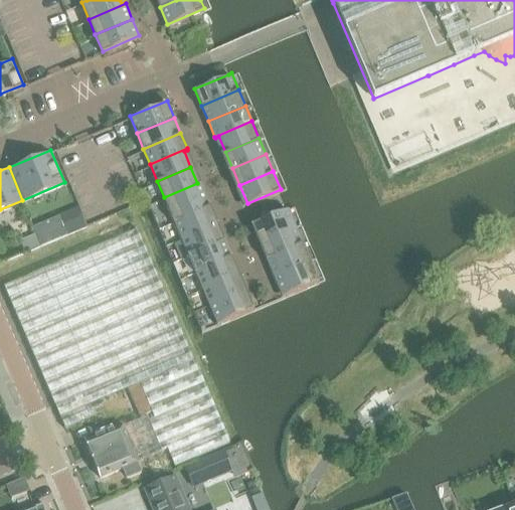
[(197,183),(164,197),(174,220),(207,206),(197,183)]
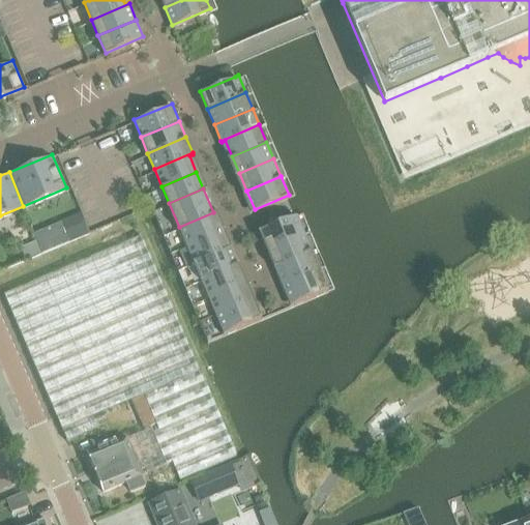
[(80,210),(59,219),(67,239),(88,230),(80,210)]
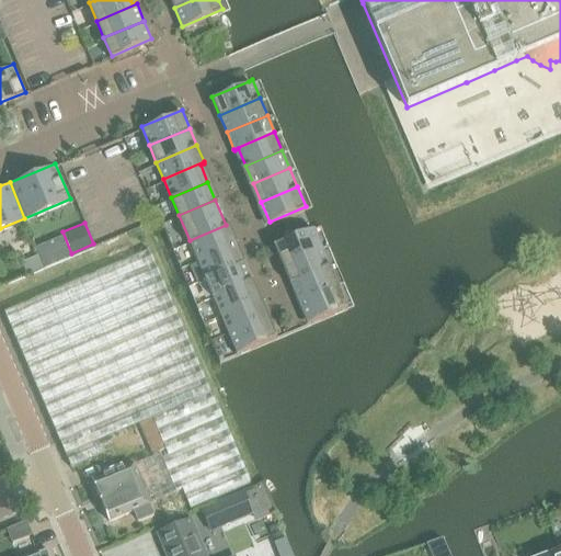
[(226,225),(190,240),(197,259),(233,244),(226,225)]
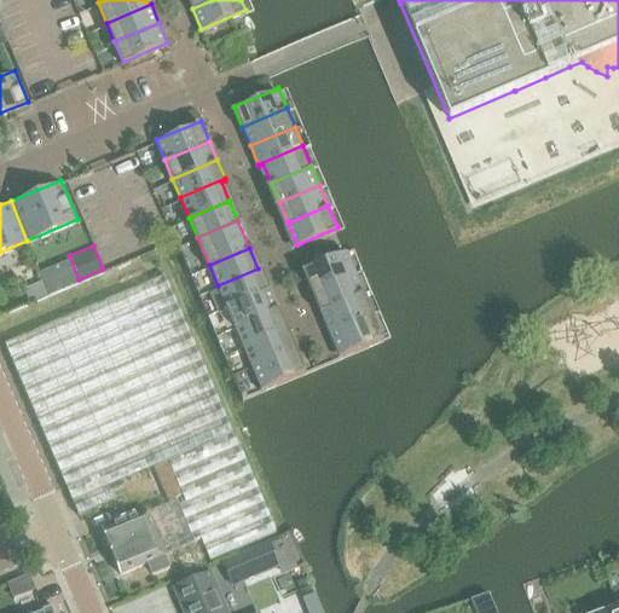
[(347,249),(306,266),(316,288),(356,271),(347,249)]
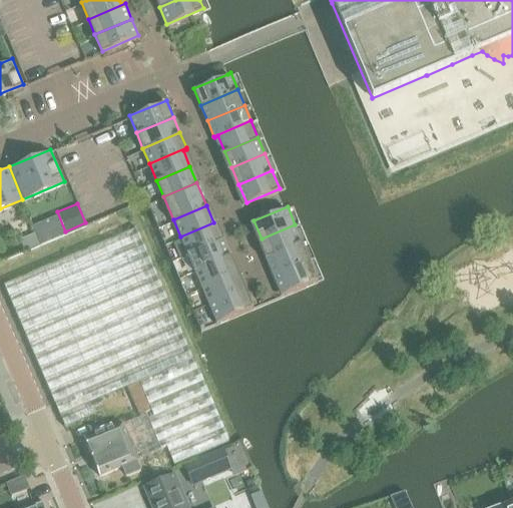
[(213,222),(180,236),(187,252),(220,238),(213,222)]
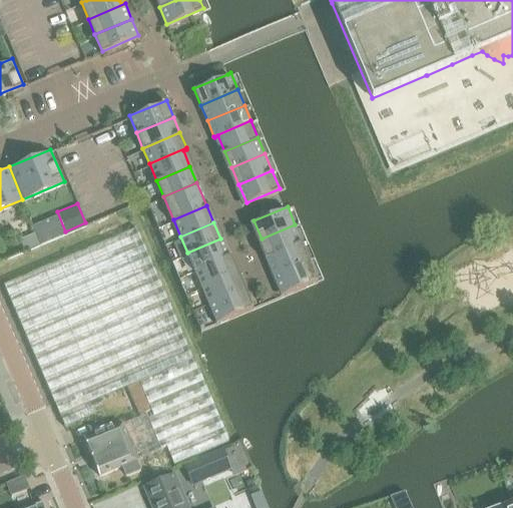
[(295,224),(262,238),(269,255),(302,240),(295,224)]
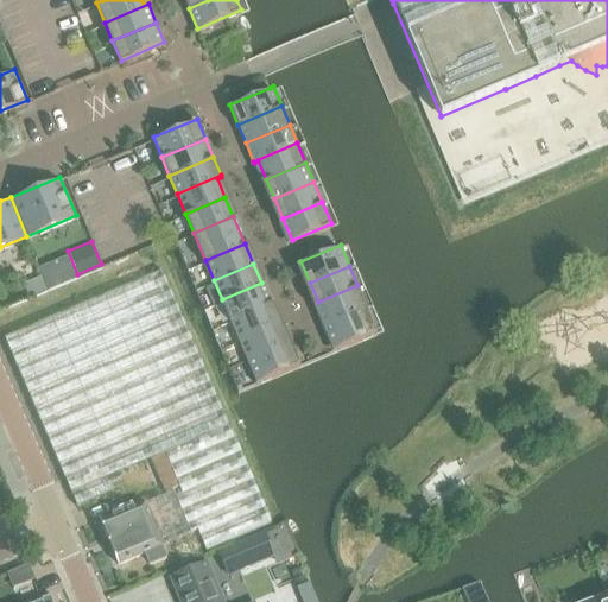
[(163,267),(5,335),(71,489),(77,504),(112,488),(106,474),(165,449),(207,546),(271,519),(185,319),(163,267)]
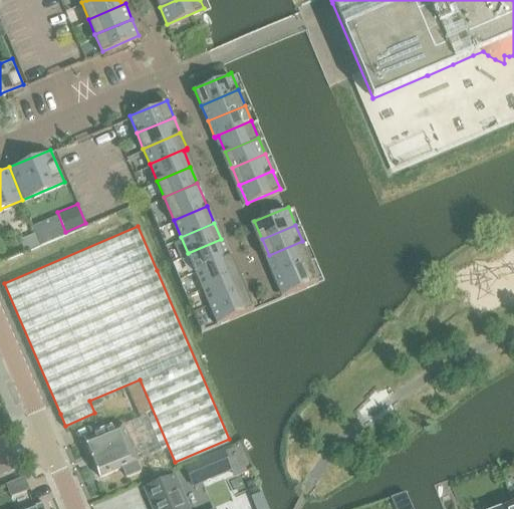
[(45,242),(41,234),(29,239),(33,248),(45,242)]
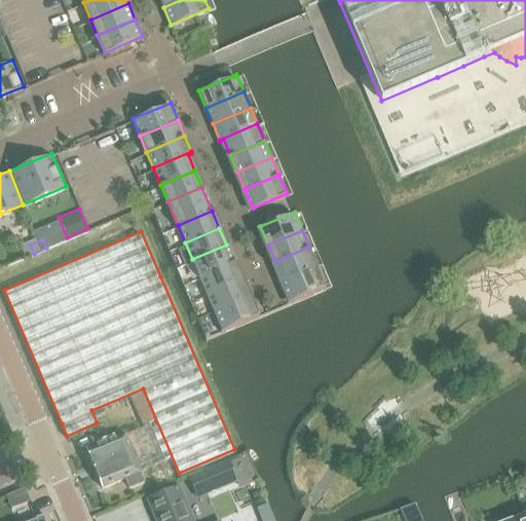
[(226,245),(192,259),(199,276),(233,262),(226,245)]
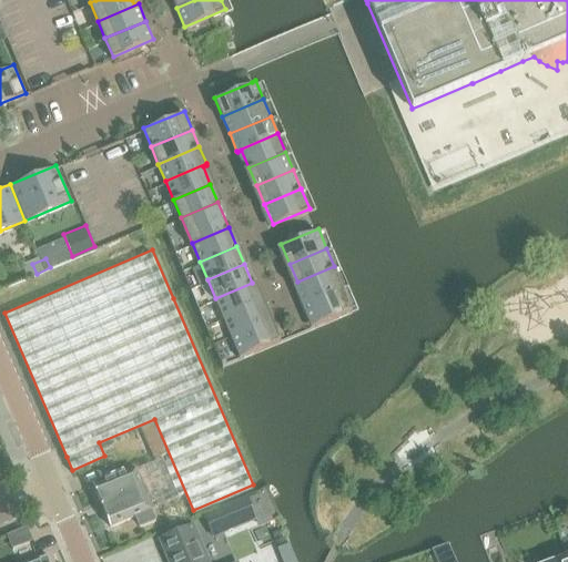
[(334,266),(297,282),(305,300),(342,285),(334,266)]
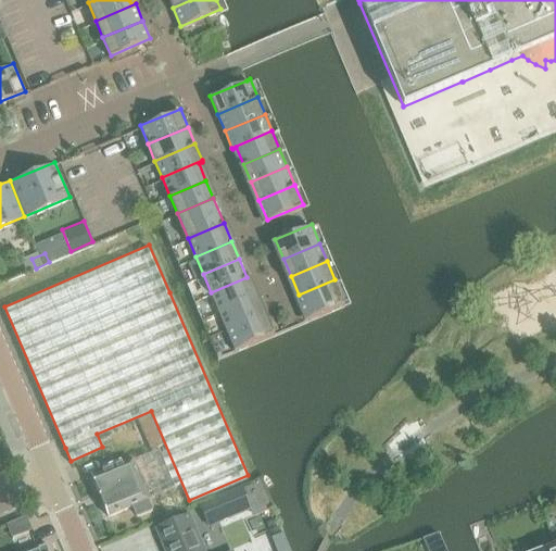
[(257,293),(257,291),(253,293),(247,277),(211,292),(218,310),(257,293)]
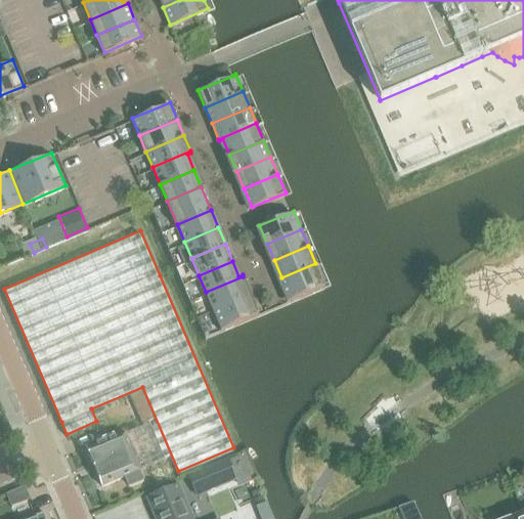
[(315,263),(281,277),(291,299),(324,285),(315,263)]
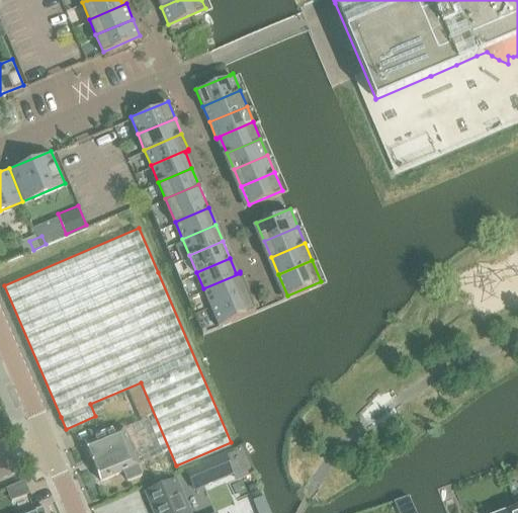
[(247,288),(240,273),(203,288),(209,305),(247,288)]
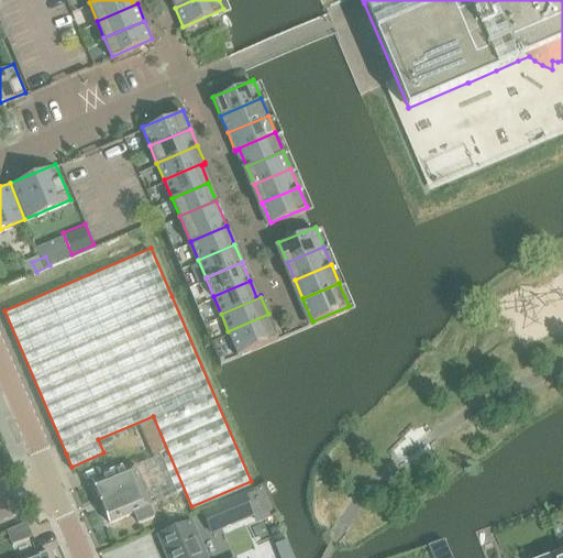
[(268,314),(228,331),(238,353),(278,336),(268,314)]
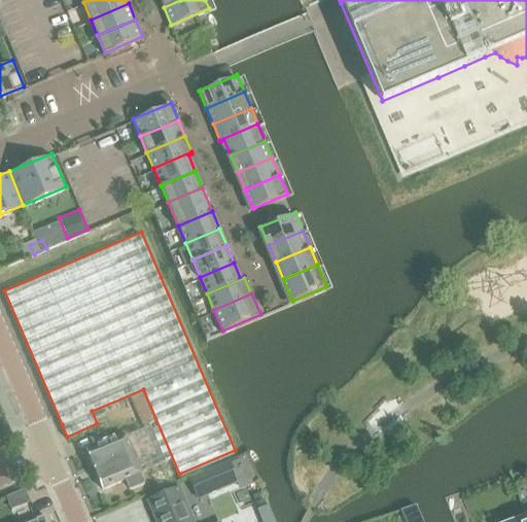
[(166,460),(150,423),(126,432),(86,449),(102,486),(166,460)]
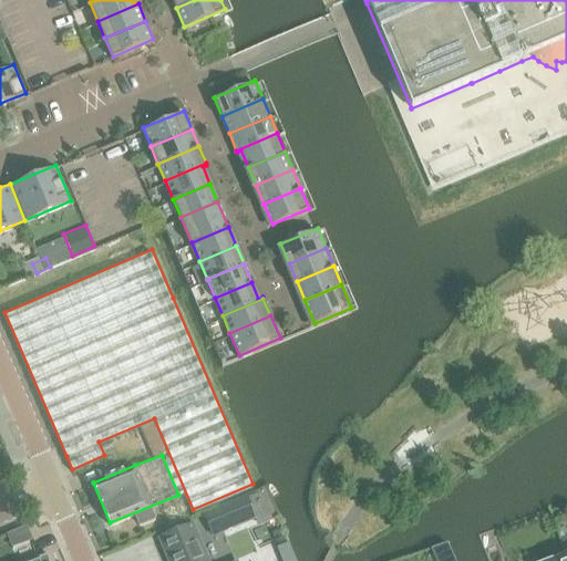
[(223,526),(216,509),(206,513),(213,530),(223,526)]
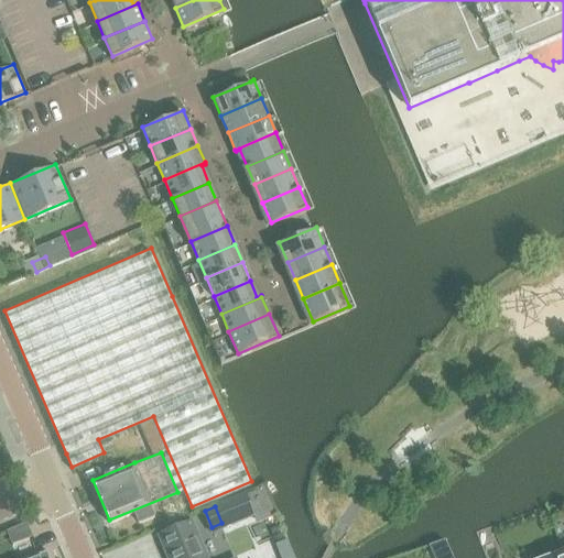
[(26,518),(7,527),(12,540),(32,533),(26,518)]
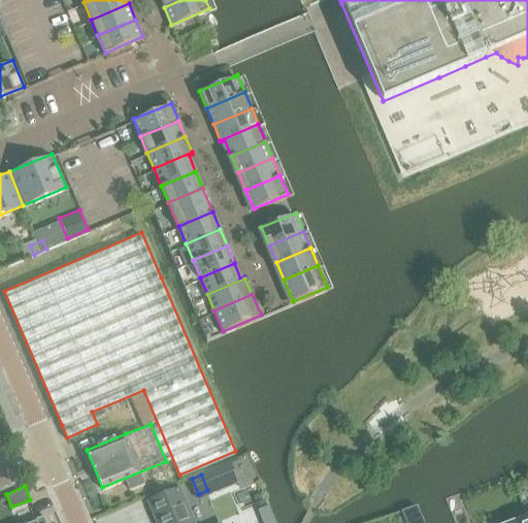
[(194,522),(178,486),(150,498),(159,522),(194,522)]
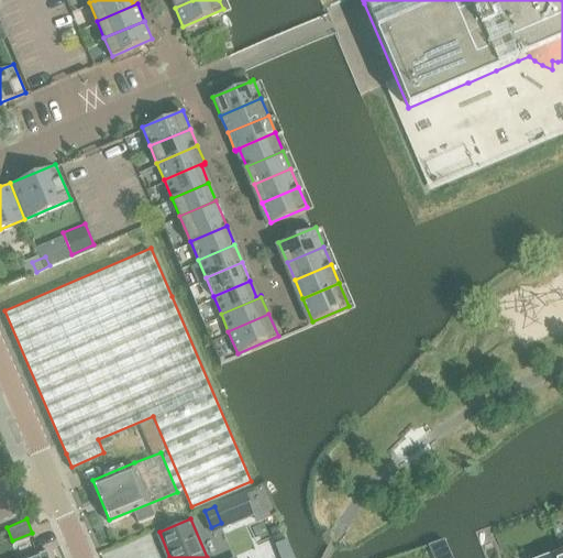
[(453,557),(444,537),(429,542),(435,557),(453,557)]
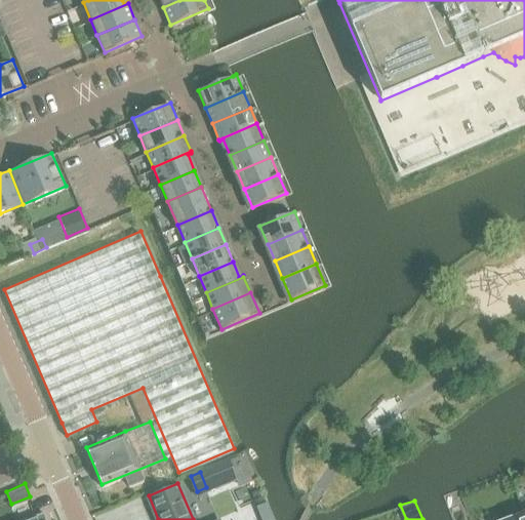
[(45,519),(42,511),(33,514),(34,519),(45,519)]
